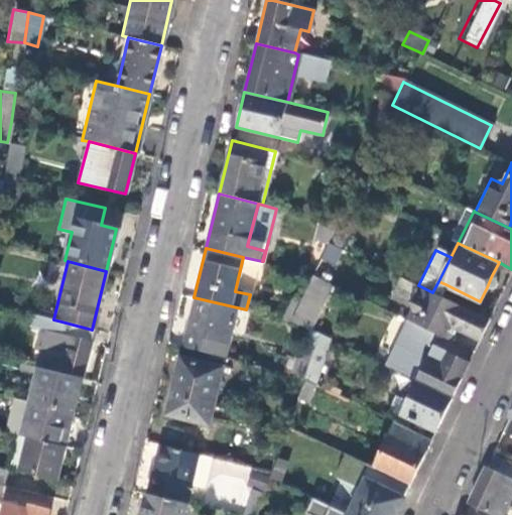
[(332,283),(311,273),(289,319),(309,330),(332,283)]
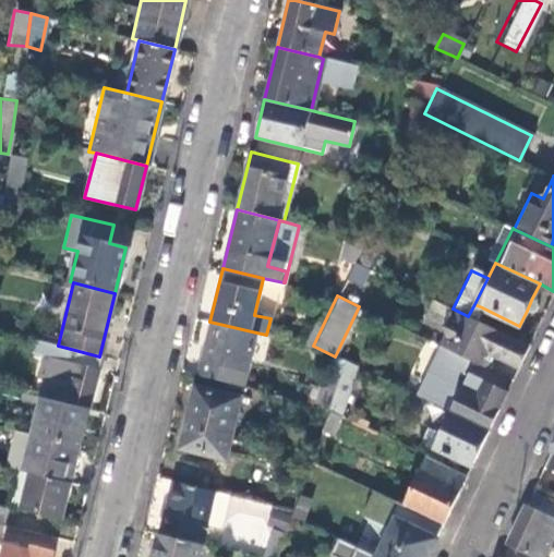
[(534,299),(532,298),(527,311),(529,311),(534,310),(538,303),(534,299)]
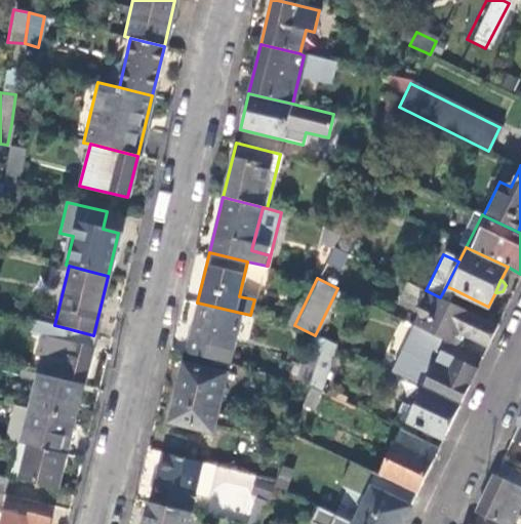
[(453,289),(446,286),(440,297),(447,300),(453,289)]
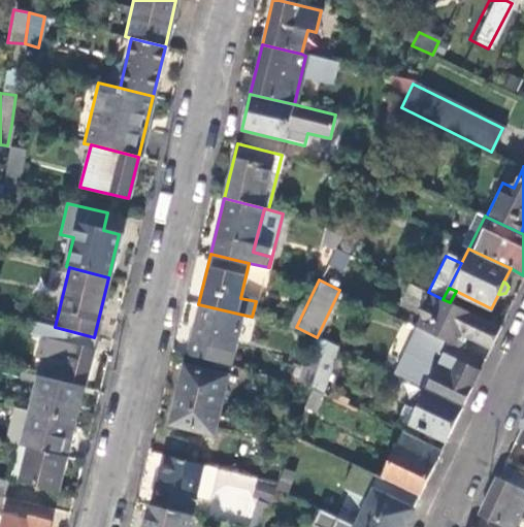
[(489,347),(499,326),(450,302),(443,299),(430,293),(415,325),(416,326),(444,339),(460,347),(466,335),(489,347)]
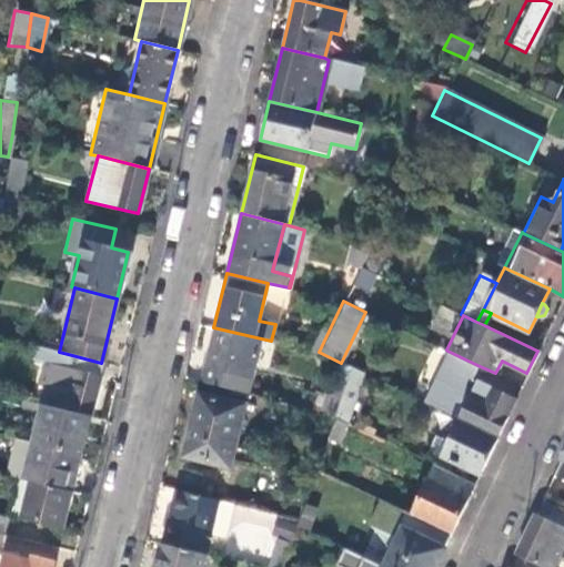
[(261,338),(213,327),(200,381),(248,393),(261,338)]
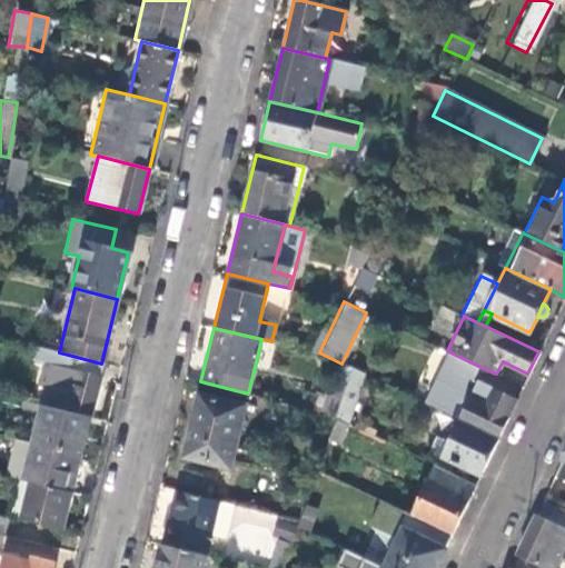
[(68,355),(59,352),(40,348),(37,362),(41,364),(37,384),(45,386),(39,405),(88,417),(99,375),(77,369),(76,374),(63,371),(68,355)]
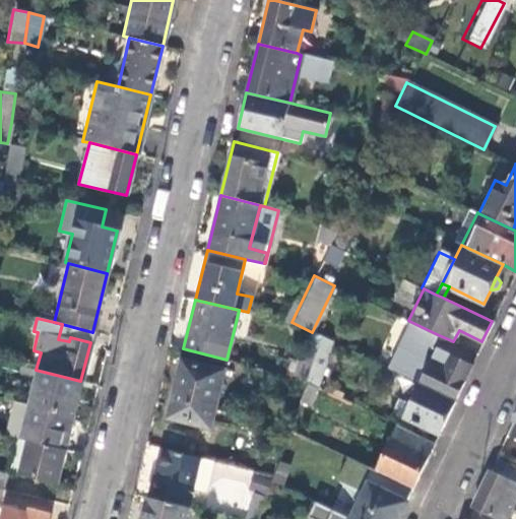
[(409,321),(387,368),(420,383),(454,399),(470,365),(436,347),(436,348),(432,346),(437,334),(409,321)]
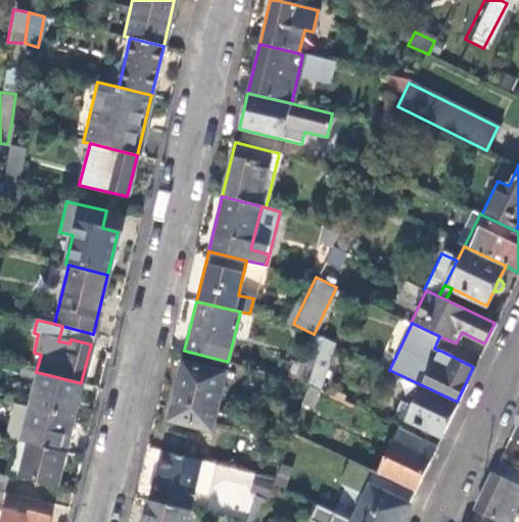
[(320,389),(333,343),(323,337),(307,383),(320,389)]
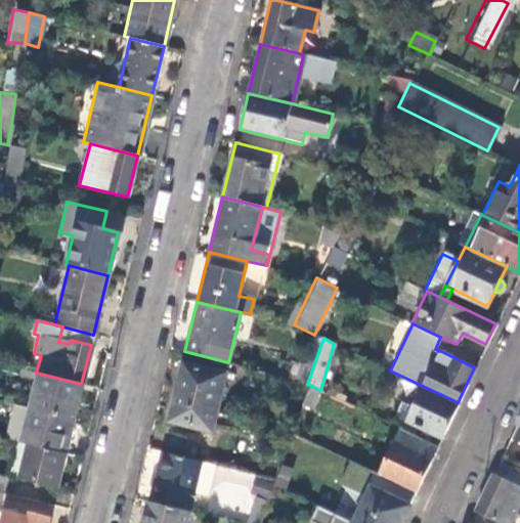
[(167,421),(210,432),(224,372),(182,361),(167,421)]
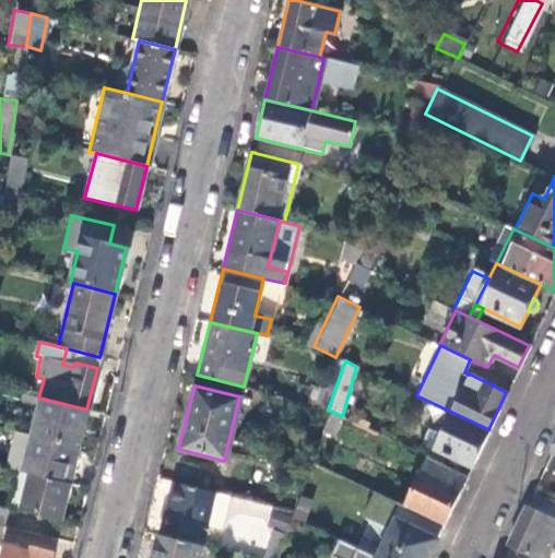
[(86,410),(38,398),(30,435),(78,447),(86,410)]
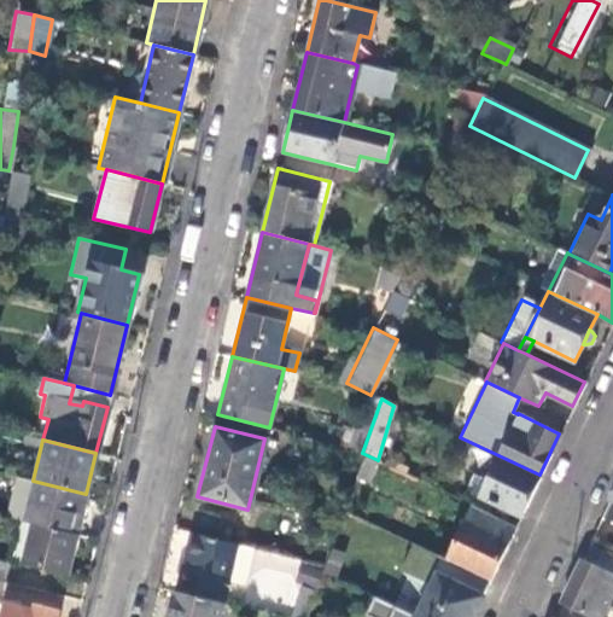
[(519,517),(539,475),(498,455),(486,479),(477,476),(468,494),(519,517)]
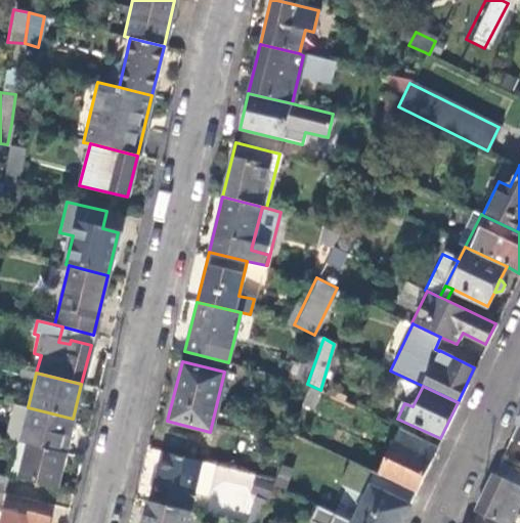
[(28,407),(13,403),(5,438),(19,442),(28,407)]
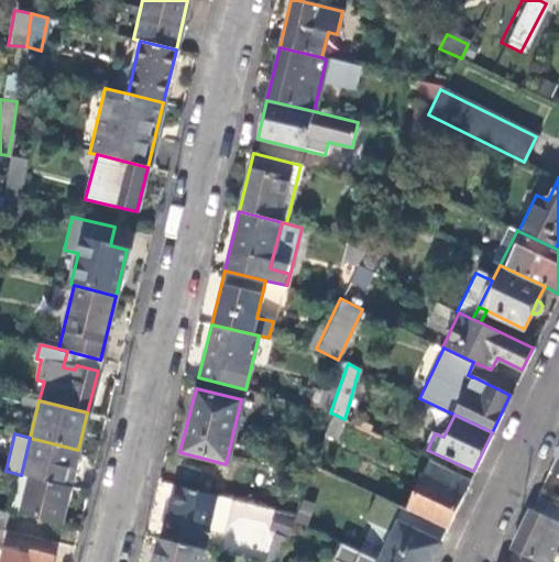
[(78,450),(30,438),(21,475),(29,477),(69,486),(78,450)]
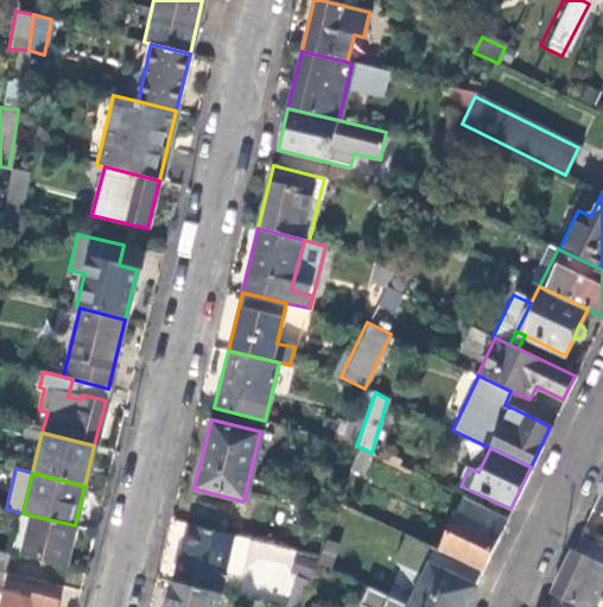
[(481,570),(506,518),(464,497),(438,549),(481,570)]
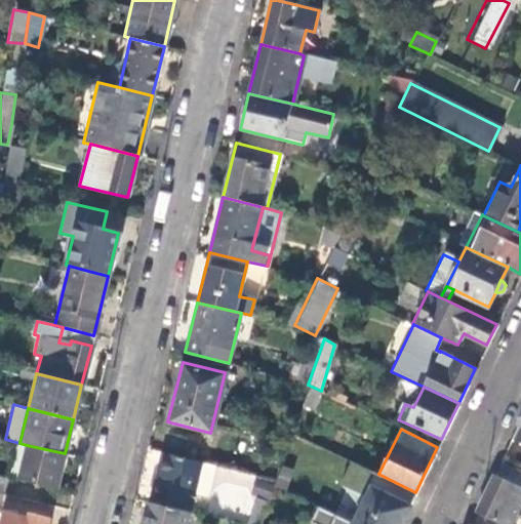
[(56,487),(65,453),(27,445),(18,478),(56,487)]
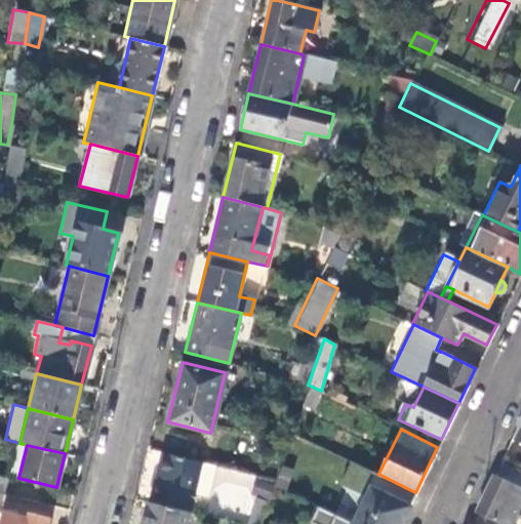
[(188,511),(200,460),(160,450),(149,500),(188,511)]
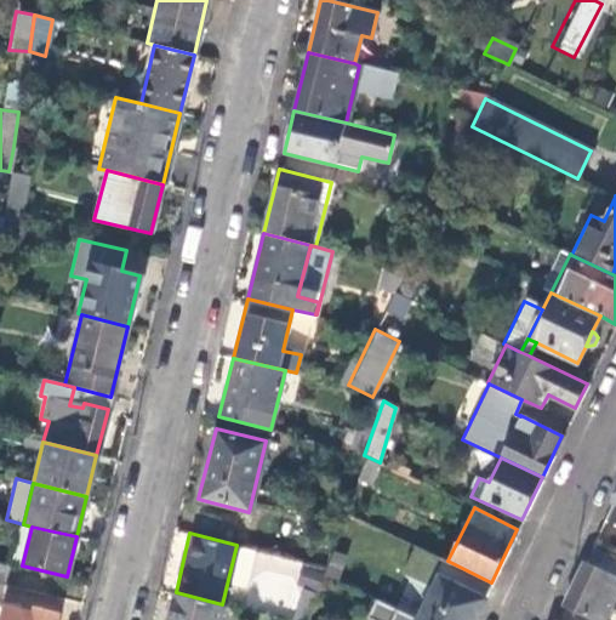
[(422,619),(472,619),(491,582),(448,561),(445,561),(418,618),(422,619)]
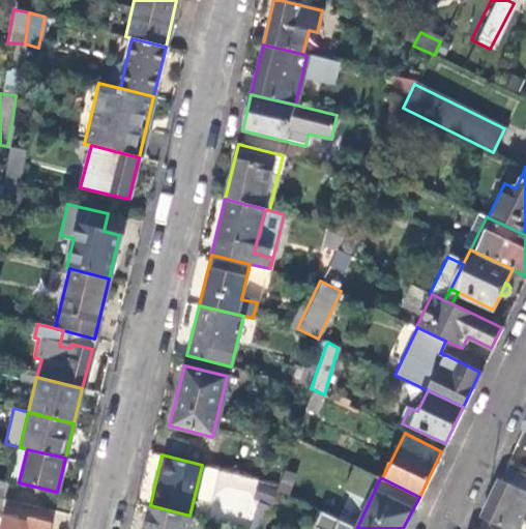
[(525,492),(497,478),(478,516),(506,528),(513,528),(519,518),(525,520),(525,492)]
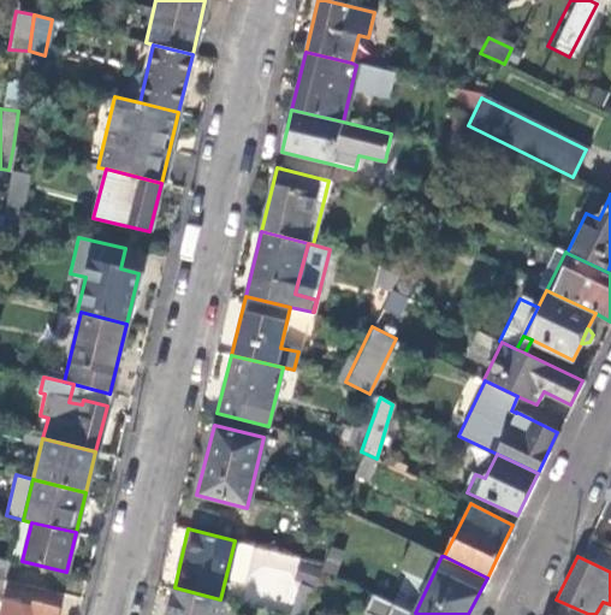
[(53,607),(58,593),(1,578),(0,583),(0,592),(53,607)]
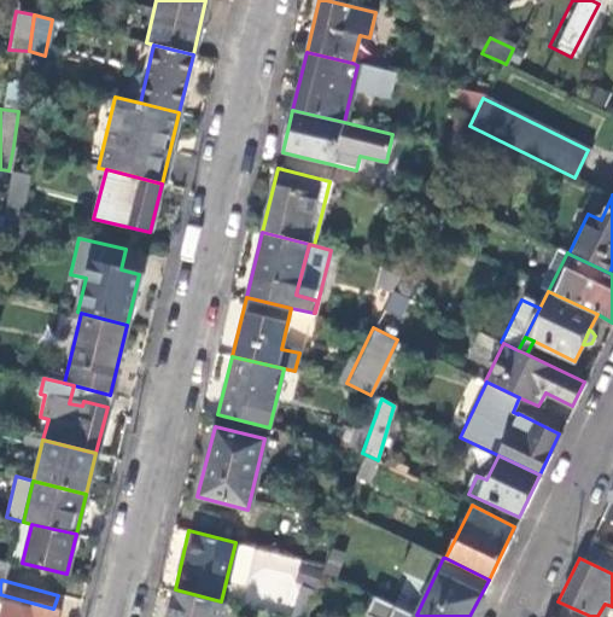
[(216,616),(221,601),(175,589),(168,616),(216,616)]
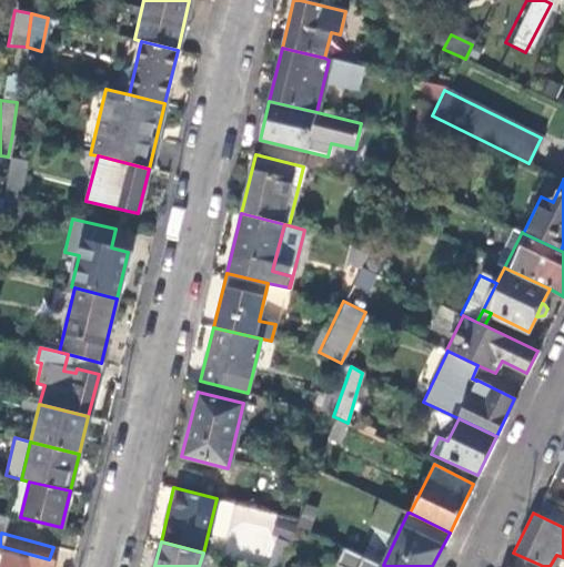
[(343,546),(335,563),(344,566),(386,566),(383,565),(343,546)]
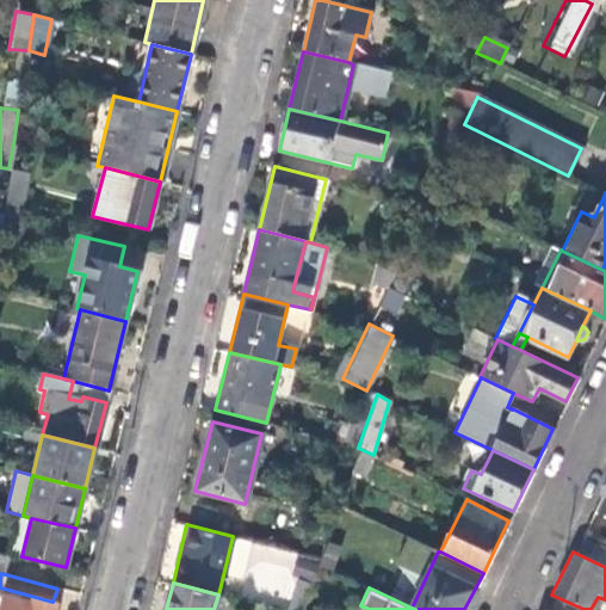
[(0,609),(54,609),(56,604),(30,598),(29,603),(2,596),(0,604),(0,609)]
